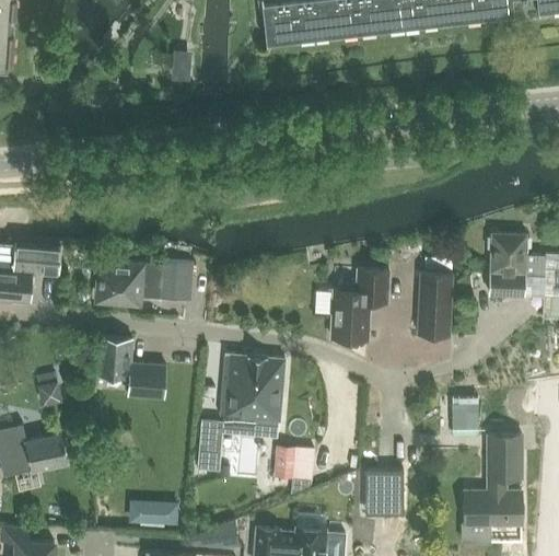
[(0,0),(0,71),(10,72),(11,61),(12,61),(14,35),(12,35),(13,15),(15,15),(15,0),(0,0)]
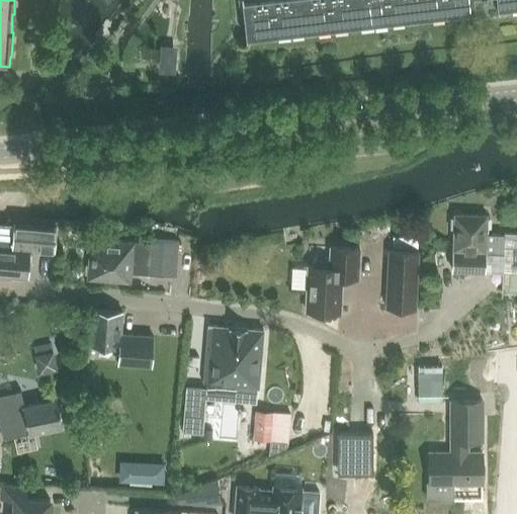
[(299,0),(279,0),(271,1),(275,38),(291,36),(291,32),(304,30),(299,0)]
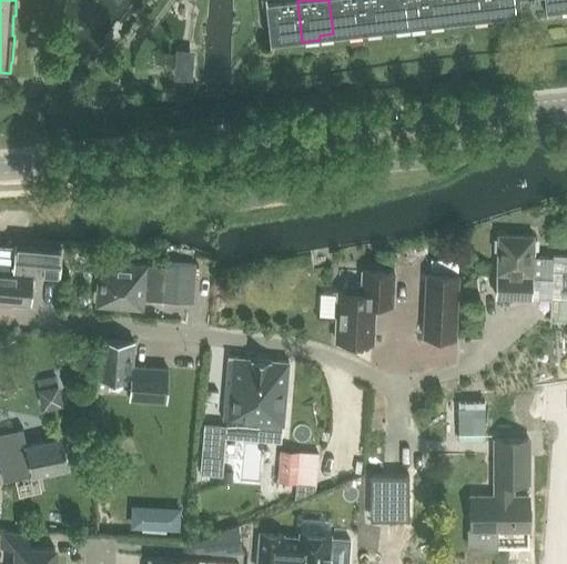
[(360,0),(328,0),(333,33),(345,32),(346,37),(364,34),(360,0)]
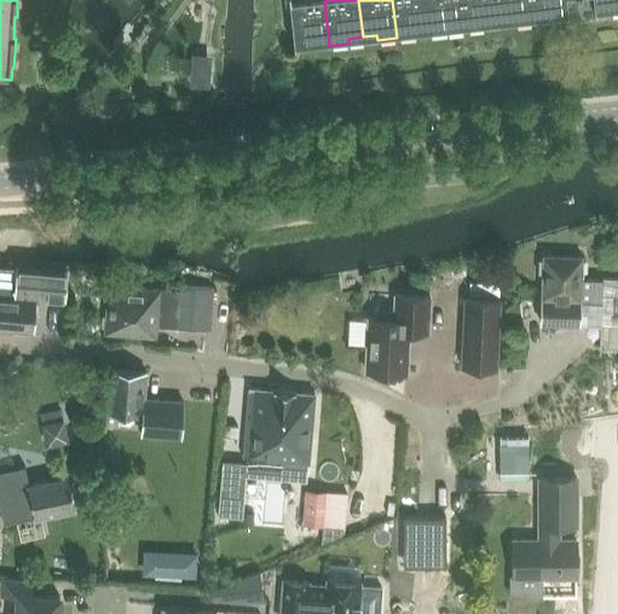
[(427,0),(392,0),(397,38),(417,35),(416,30),(431,29),(427,0)]
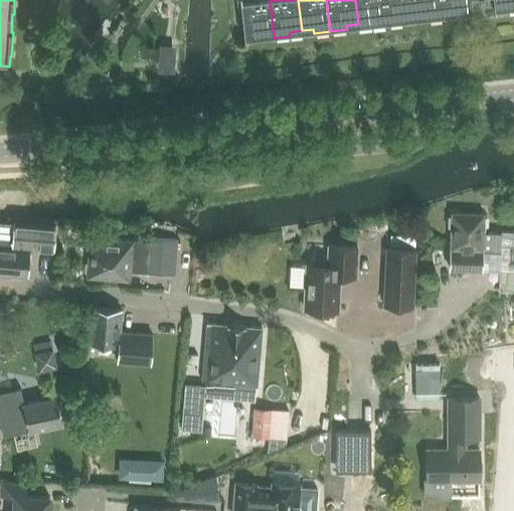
[(384,0),(355,0),(358,24),(370,23),(370,27),(387,25),(384,0)]
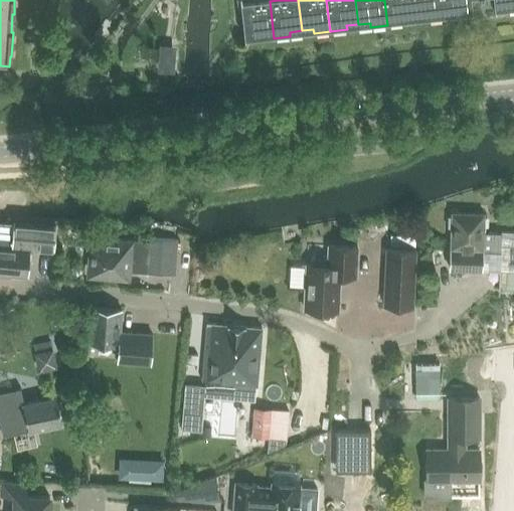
[(412,0),(384,0),(387,25),(403,23),(403,19),(415,18),(412,0)]
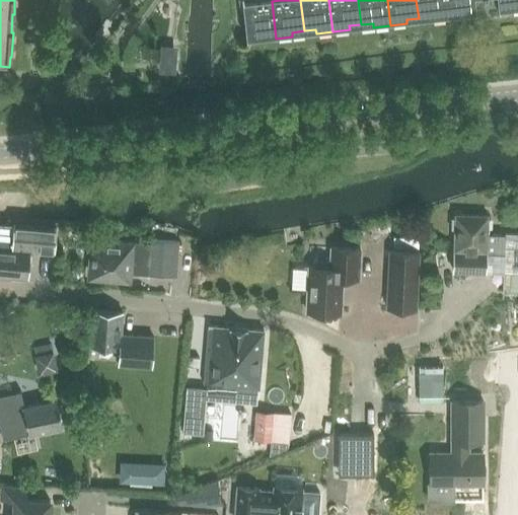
[(445,0),(416,0),(419,18),(431,16),(431,20),(447,18),(445,0)]
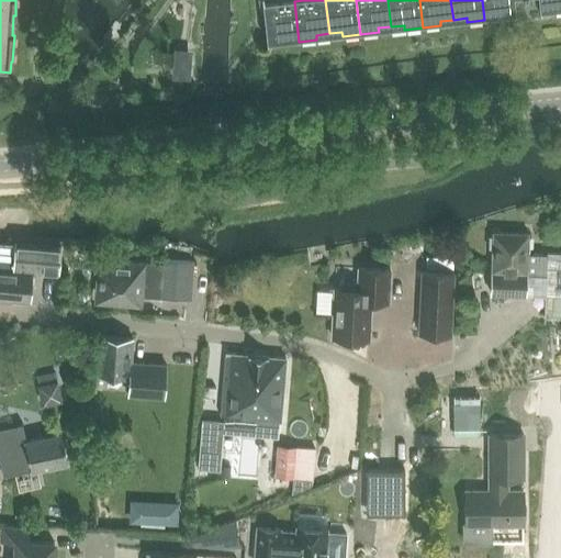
[(482,0),(484,20),(516,17),(515,12),(513,0),(482,0)]
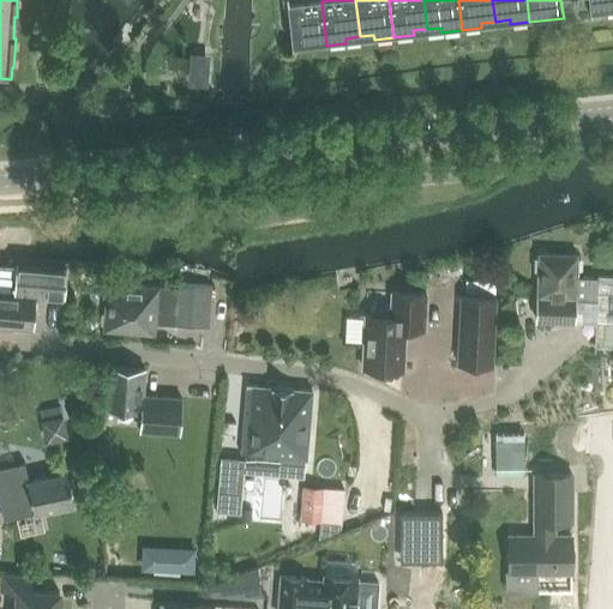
[(560,0),(563,13),(590,10),(589,0),(560,0)]
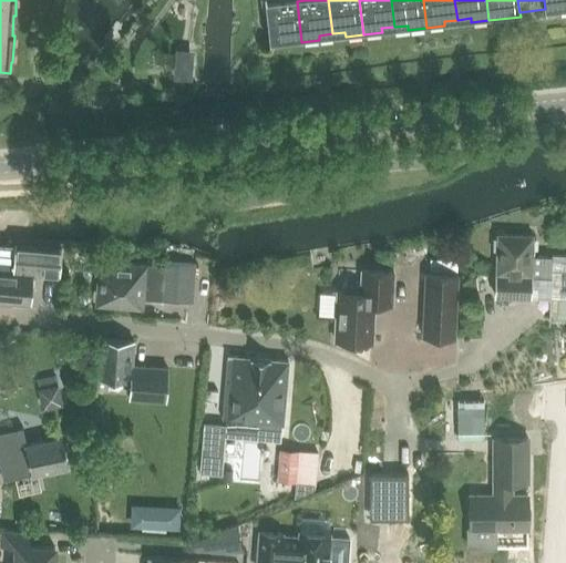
[(565,0),(544,0),(545,9),(558,8),(558,12),(565,10),(565,0)]
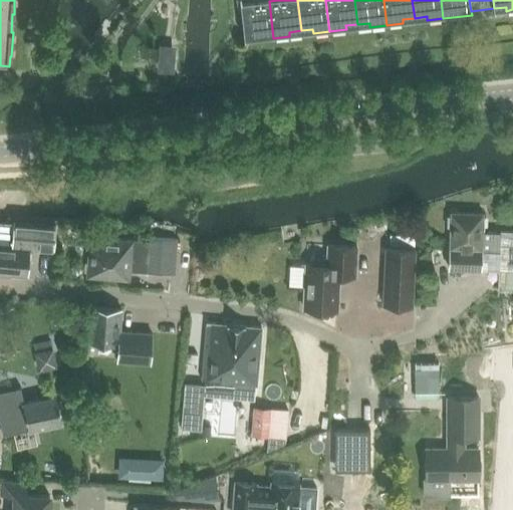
[(269,1),(240,4),(244,37),(256,36),(256,39),(273,38),(269,1)]
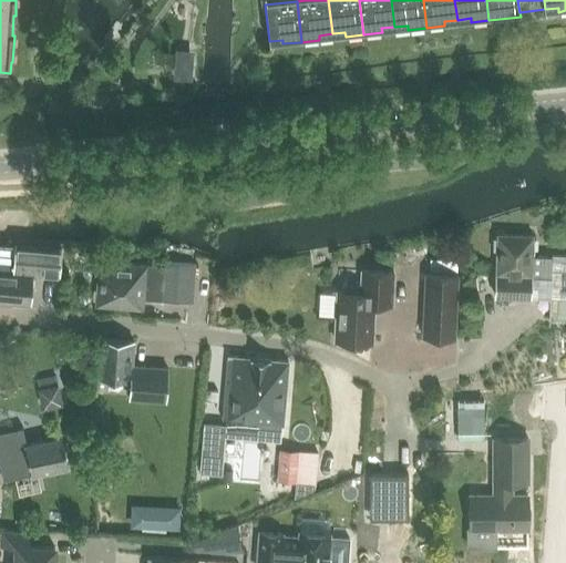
[(533,239),(497,238),(495,300),(532,302),(532,285),(552,286),(553,260),(553,259),(533,258),(533,239)]
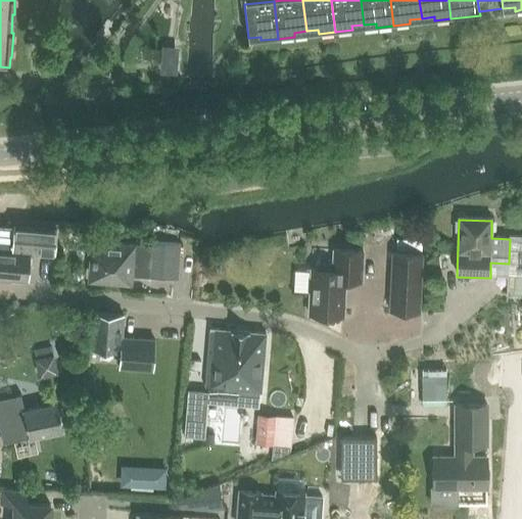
[(0,282),(12,284),(12,282),(29,283),(31,256),(56,258),(58,232),(15,229),(13,254),(0,252),(0,282)]
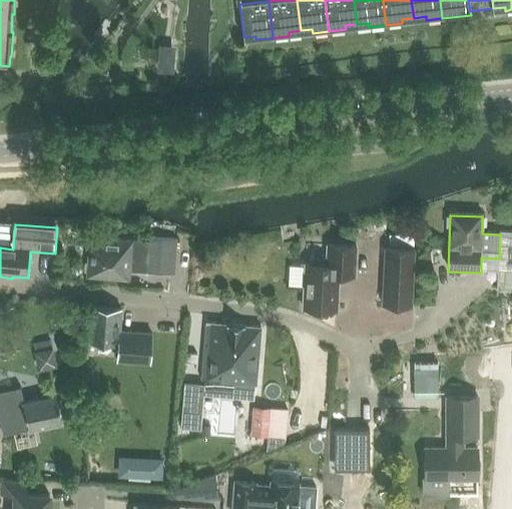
[(511,235),(500,235),(499,259),(499,274),(511,273),(511,235)]
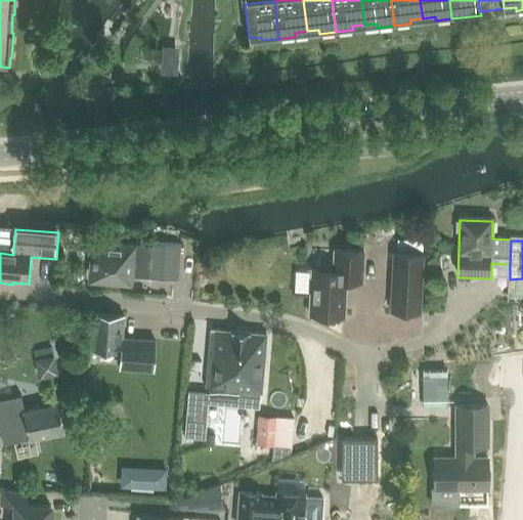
[(180,263),(181,249),(181,248),(150,245),(149,249),(92,246),(89,286),(133,289),(134,278),(179,282),(180,263)]
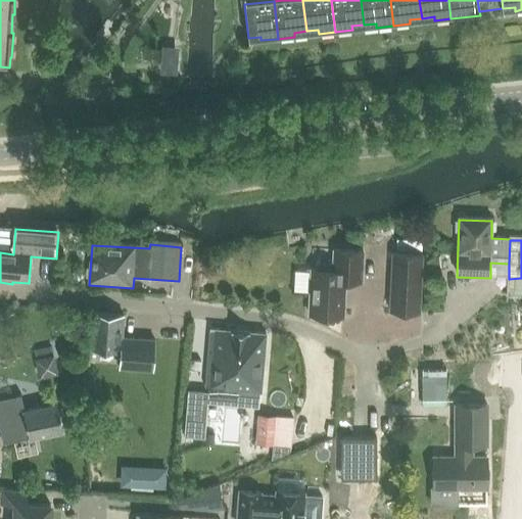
[(310,318),(318,318),(322,322),(331,323),(335,319),(344,319),(345,284),(362,284),(364,254),(335,253),(334,265),(320,264),(316,268),(316,273),(312,273),(310,318)]
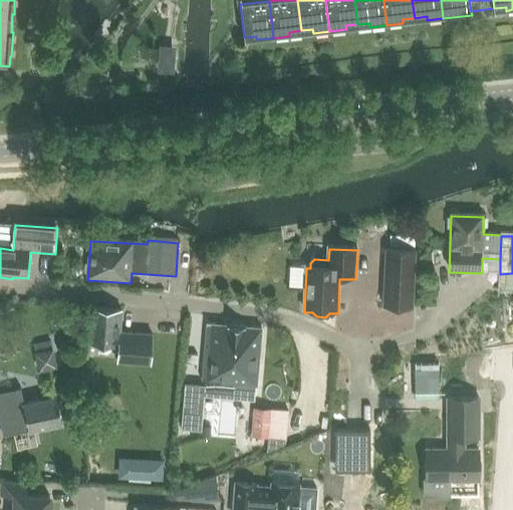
[(383,307),(412,309),(415,253),(387,252),(383,307)]
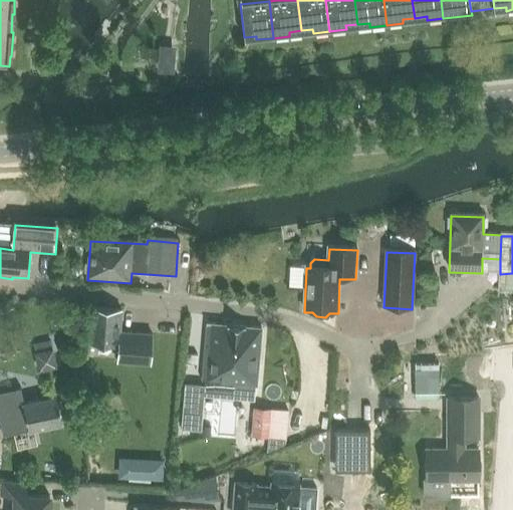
[(88,345),(119,347),(118,363),(150,366),(153,336),(121,333),(122,313),(91,311),(88,345)]
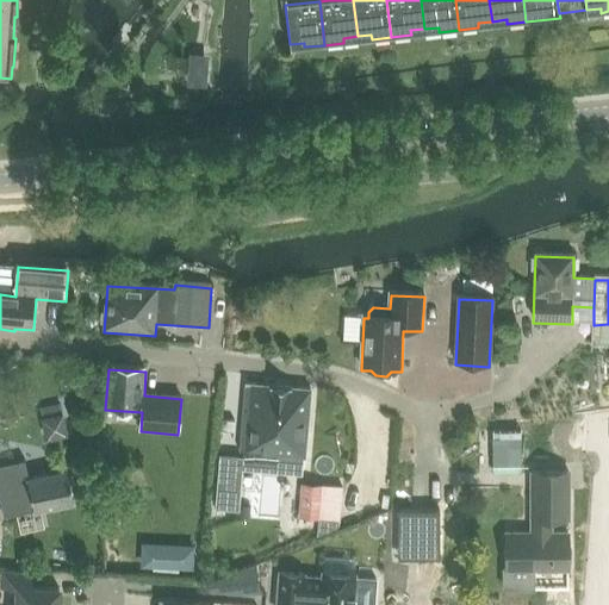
[(242,455),(305,460),(311,392),(247,387),(242,455)]
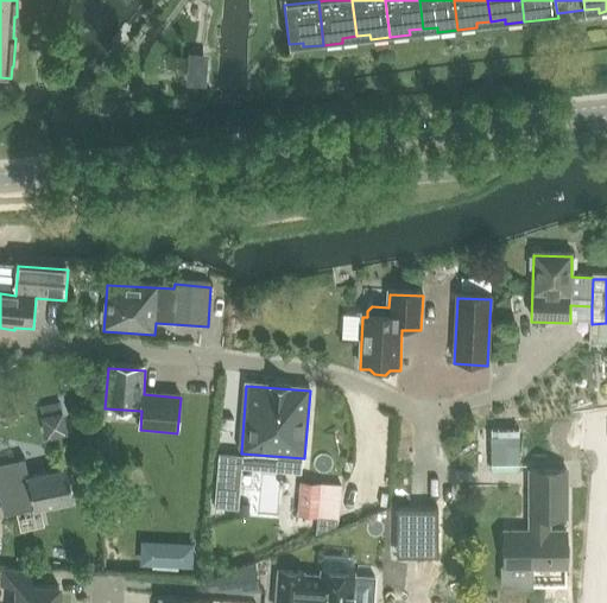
[(44,420),(43,420),(48,442),(68,437),(63,416),(62,416),(59,405),(42,410),(44,420)]
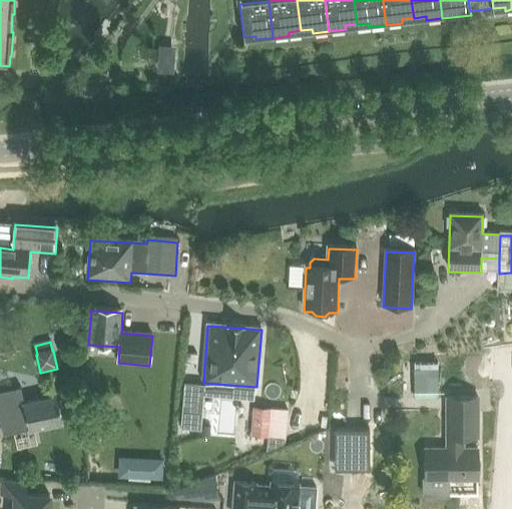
[(511,363),(487,367),(491,390),(511,386),(511,363)]
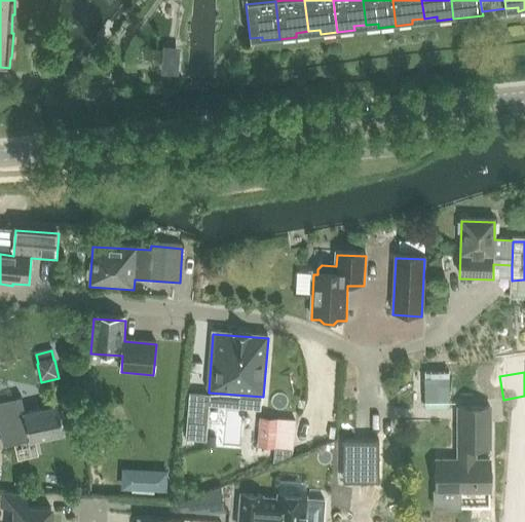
[(208,444),(212,398),(190,396),(186,442),(208,444)]
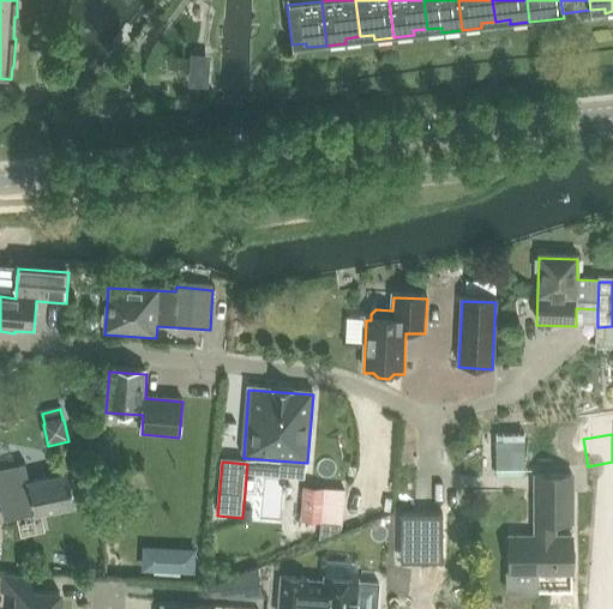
[(25,466),(0,471),(0,502),(0,505),(5,504),(10,524),(76,508),(68,476),(30,486),(25,466)]
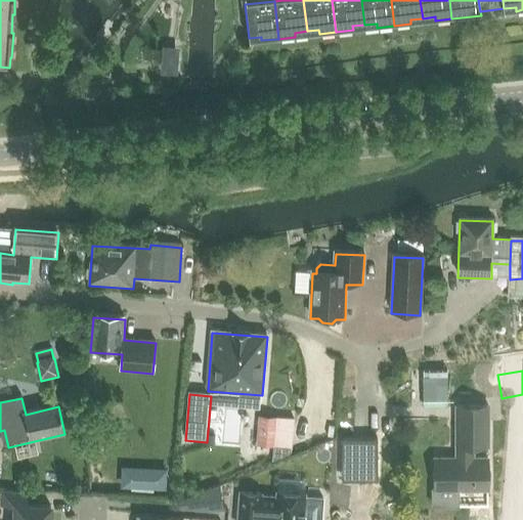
[(434,491),(432,491),(432,510),(461,510),(461,492),(488,492),(488,460),(474,460),(474,448),(489,448),(489,407),(456,407),(456,460),(435,460),(434,491)]
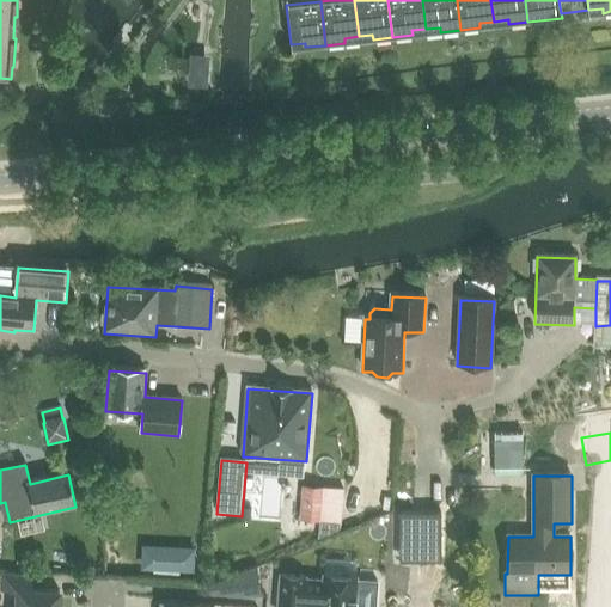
[(300,522),(335,527),(340,492),(305,488),(300,522)]
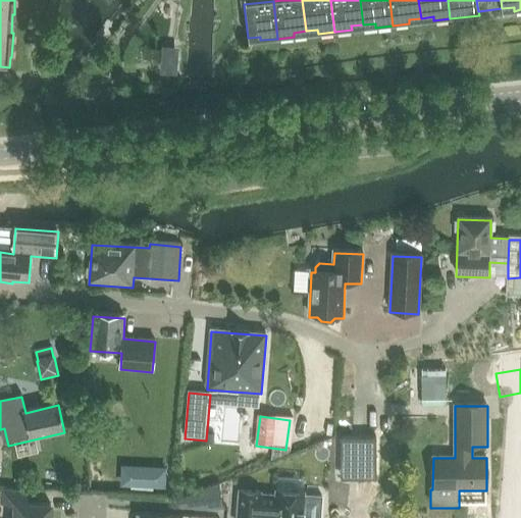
[(375,439),(342,439),(343,480),(375,480),(375,481),(377,481),(376,439),(375,439)]
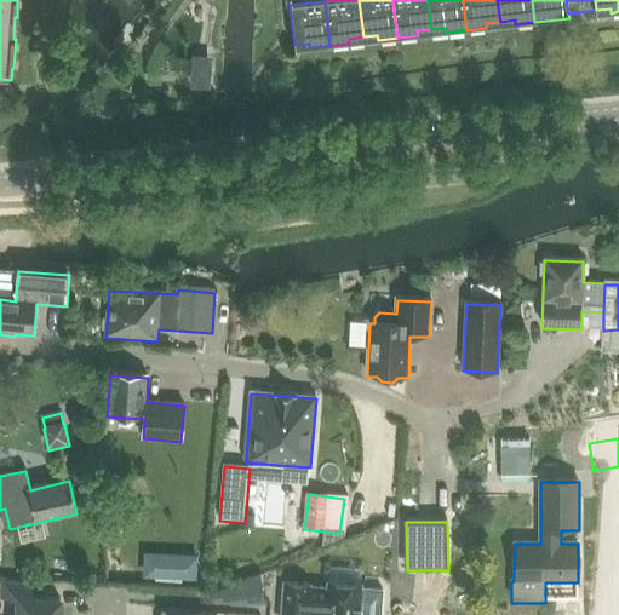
[(176,557),(173,584),(198,585),(200,558),(176,557)]
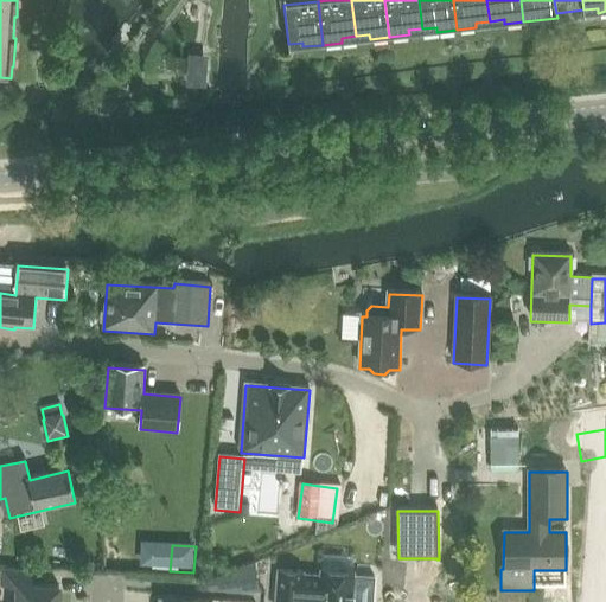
[(208,586),(208,591),(259,594),(254,567),(208,586)]
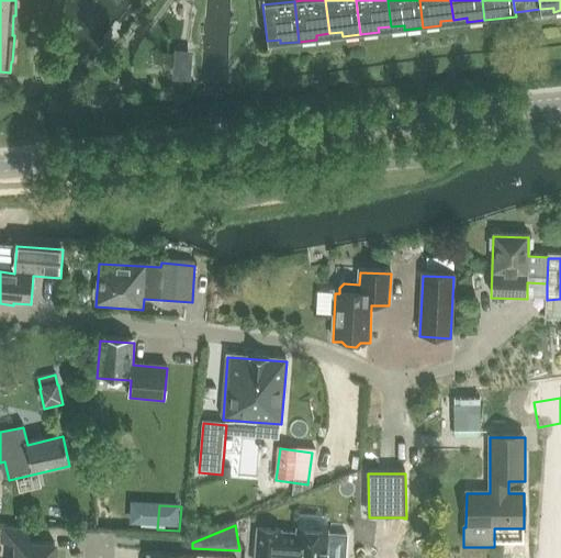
[(1,544),(17,545),(15,557),(54,557),(55,546),(30,545),(31,532),(2,529),(1,544)]
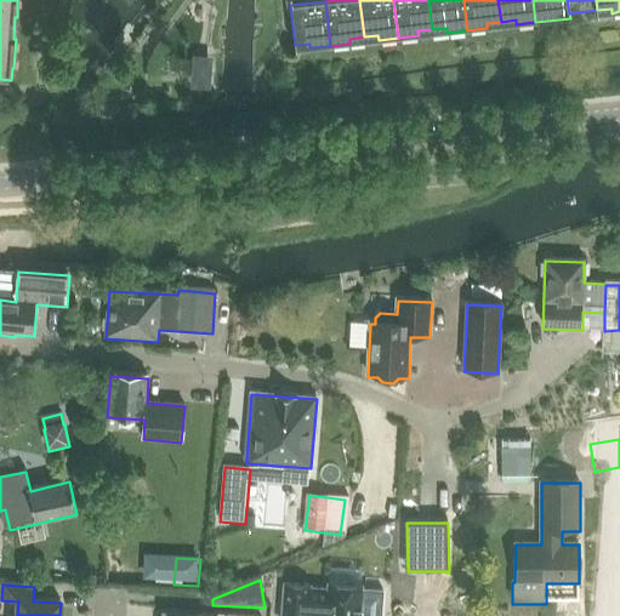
[(285,586),(283,615),(381,615),(384,593),(362,592),(362,588),(330,586),(329,592),(310,591),(310,588),(285,586)]
